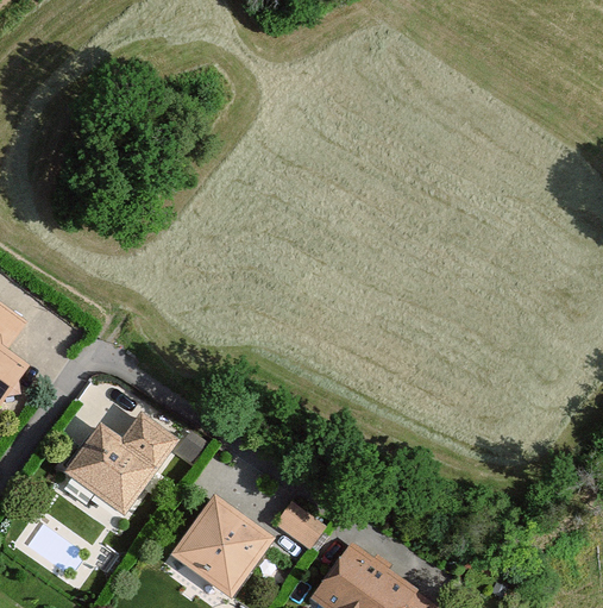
[(32,321),(1,295),(0,295),(0,397),(29,364),(10,349),(32,321)]
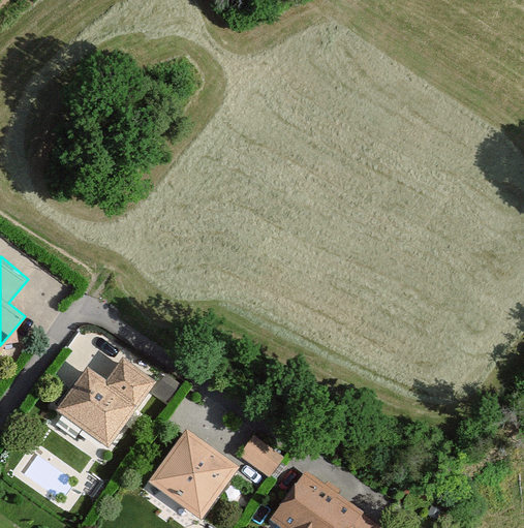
[(89,365),(55,409),(104,447),(155,381),(124,358),(108,379),(89,365)]
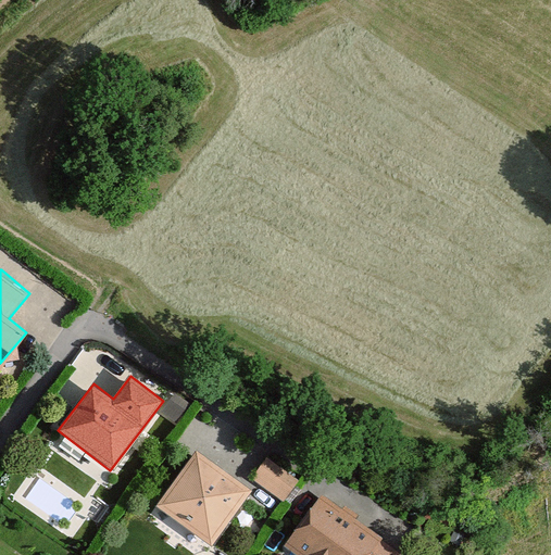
[(197,451),(155,505),(207,544),(248,490),(197,451)]
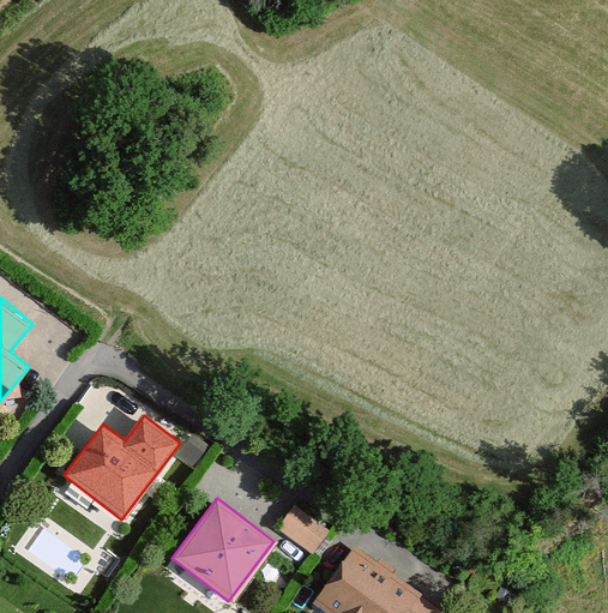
[(329,529),(295,505),(280,527),(314,551),(329,529)]
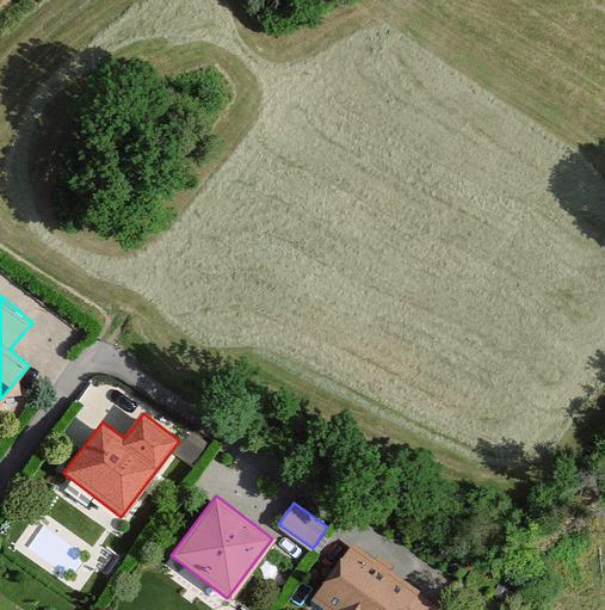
[(433,609),(436,608),(356,542),(313,595),(331,609),(433,609)]
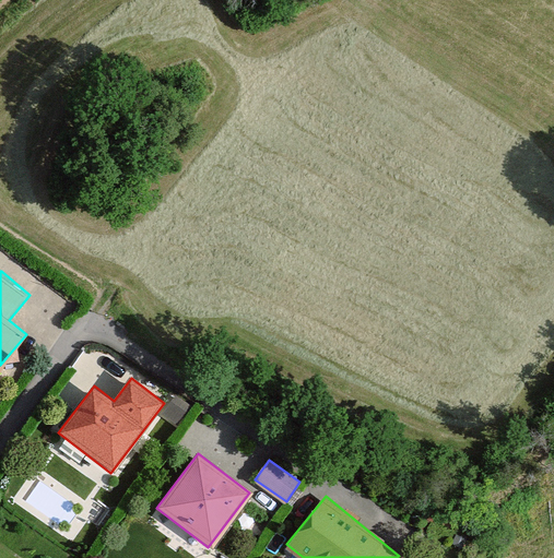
All buildings are outlined.
